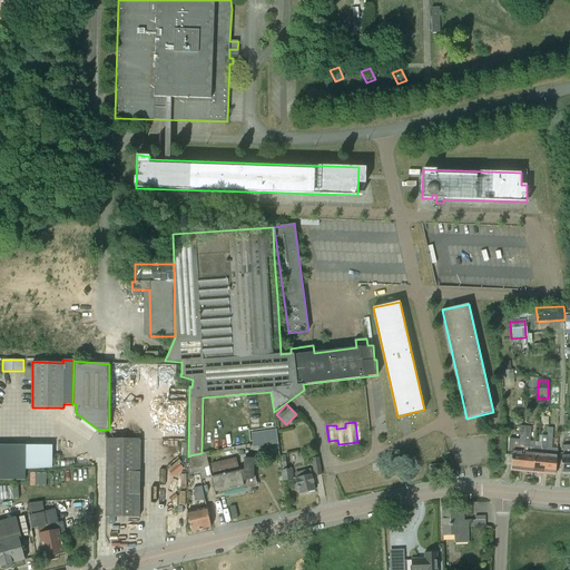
[(513,444),(511,470),(522,471),(524,433),(526,426),(521,425),(519,444),(513,444)]
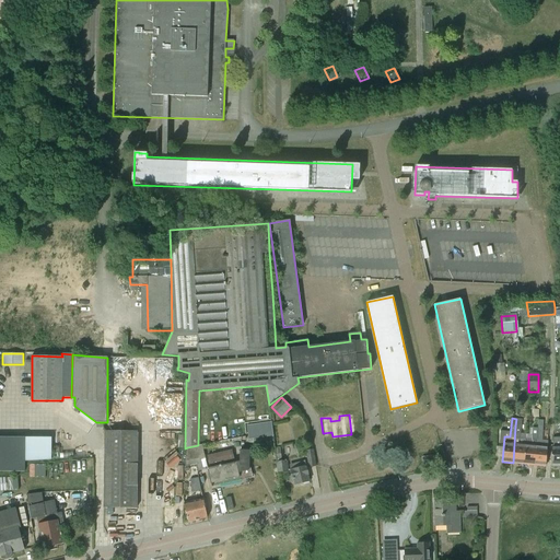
[(513,463),(524,464),(526,439),(520,439),(522,419),(516,419),(515,426),(513,463)]
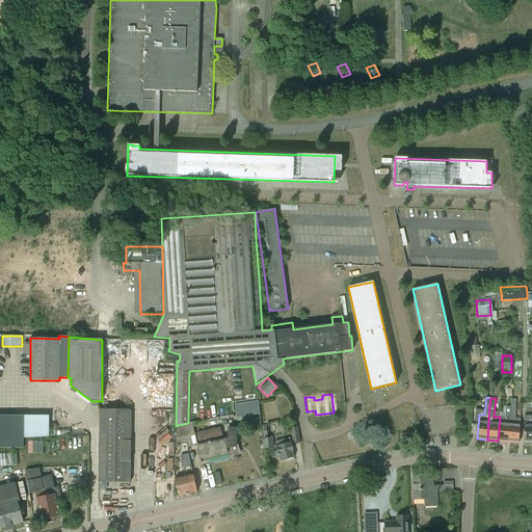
[(510,407),(508,442),(519,443),(521,419),(515,418),(516,399),(511,399),(511,400),(510,407)]
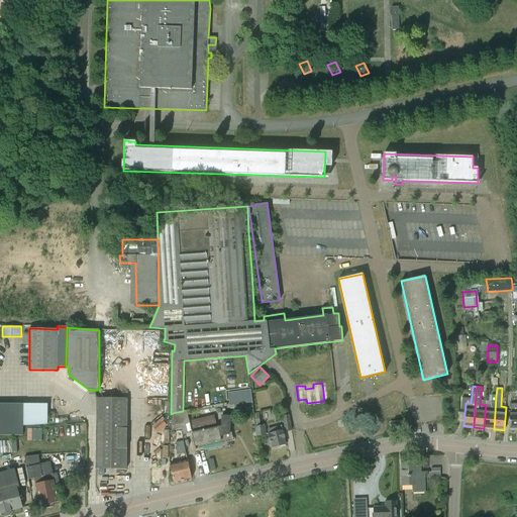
[(228,393),(229,405),(252,402),(250,390),(228,393)]
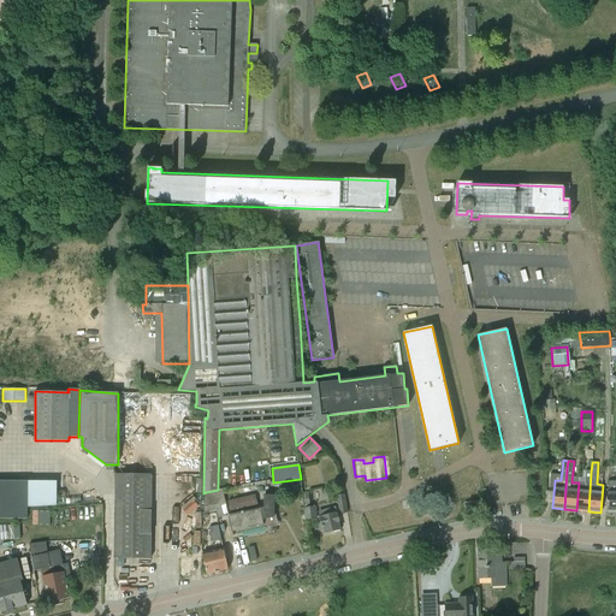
[(579,483),(576,510),(588,511),(591,472),(586,472),(585,484),(579,483)]
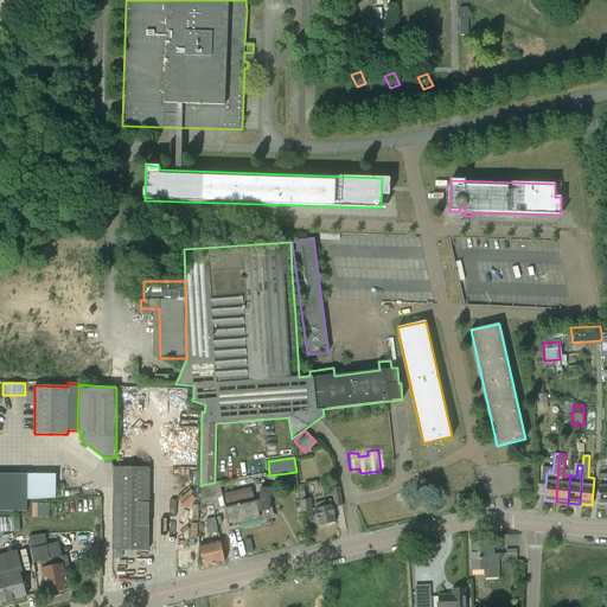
[(113,550),(148,551),(149,467),(114,467),(113,550)]
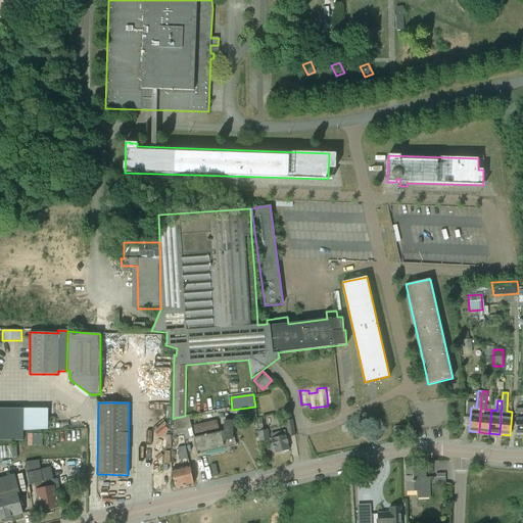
[(186,440),(194,438),(194,437),(189,415),(185,416),(175,418),(173,436),(185,433),(186,440)]
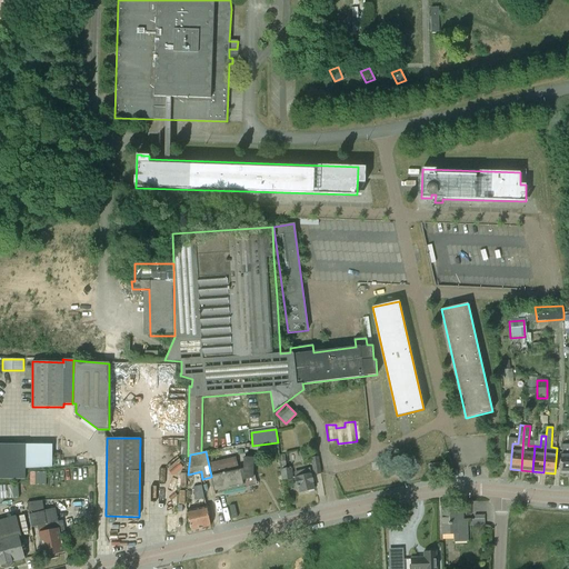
[(279,455),(281,471),(282,480),(292,479),(290,470),(289,467),(287,467),(285,455),(279,455)]
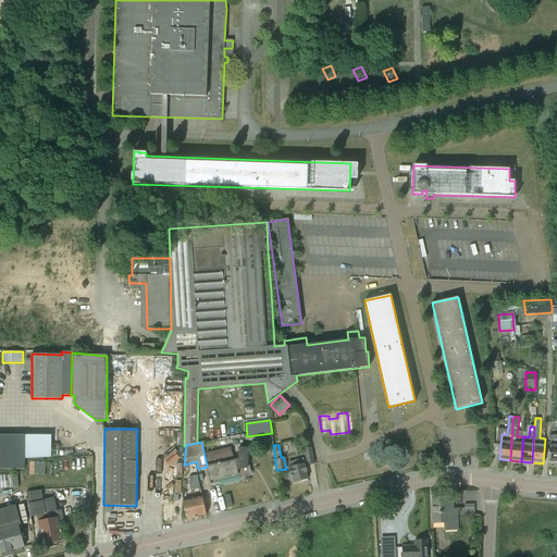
[(207,466),(207,467),(210,484),(240,478),(240,468),(248,468),(248,448),(238,447),(238,462),(236,461),(235,459),(207,466)]
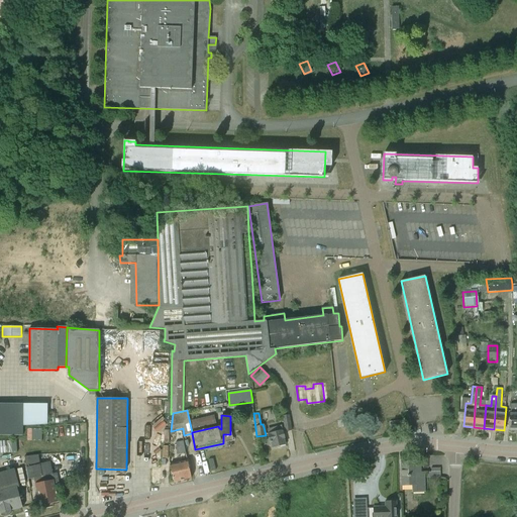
[(283,416),(285,431),(292,431),(289,415),(283,416)]
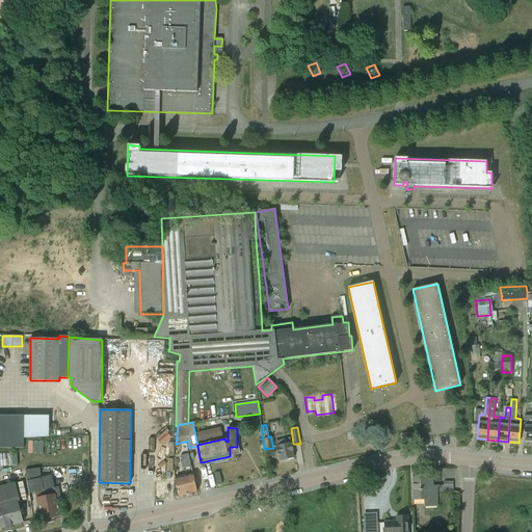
[(277,455),(278,454),(281,461),(294,457),(292,451),(293,451),(290,437),(274,442),(277,455)]
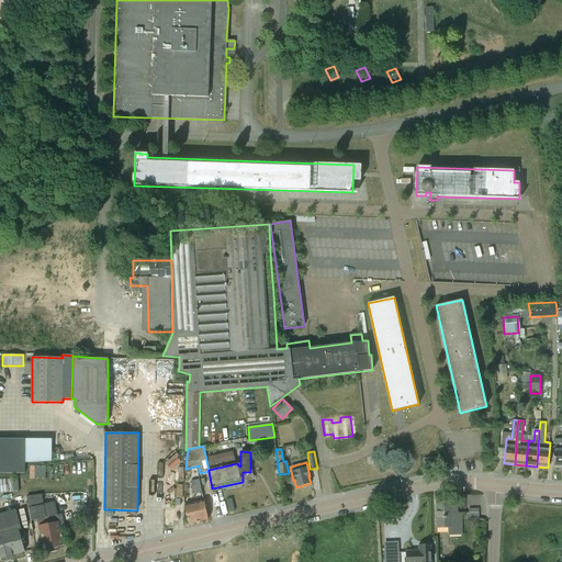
[(44,476),(44,465),(34,465),(34,478),(44,476)]
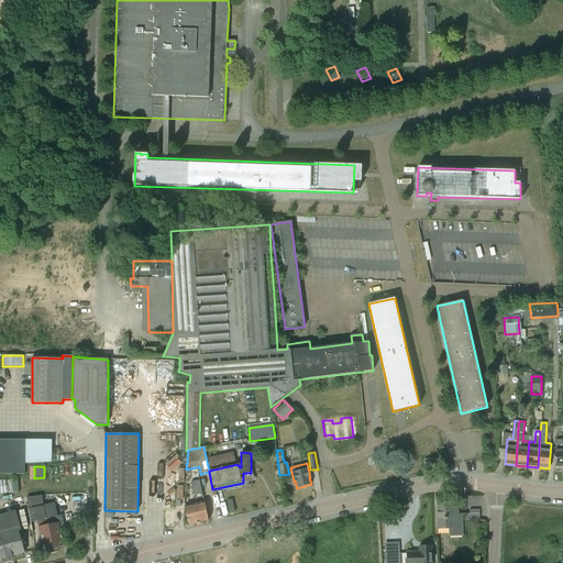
[(191,482),(194,495),(201,494),(199,481),(191,482)]
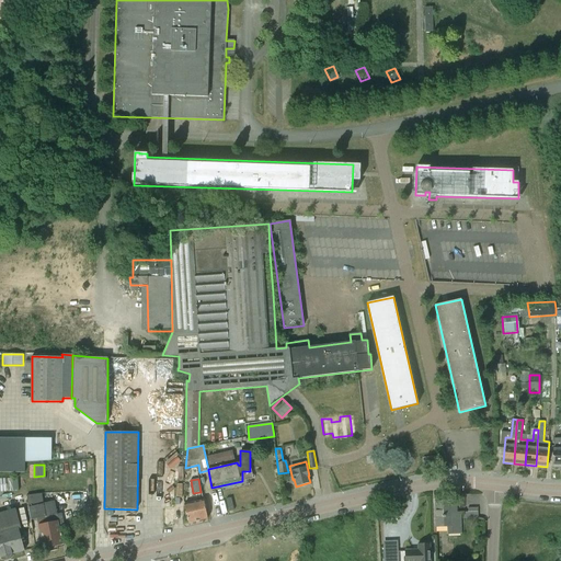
[(26,495),(29,507),(31,521),(37,518),(43,548),(63,545),(60,529),(65,528),(61,513),(57,514),(55,501),(44,503),(42,493),(26,495)]
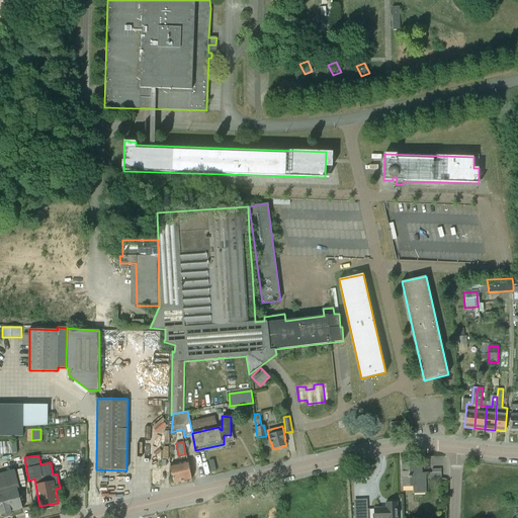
[(170,465),(174,483),(191,479),(188,461),(170,465)]
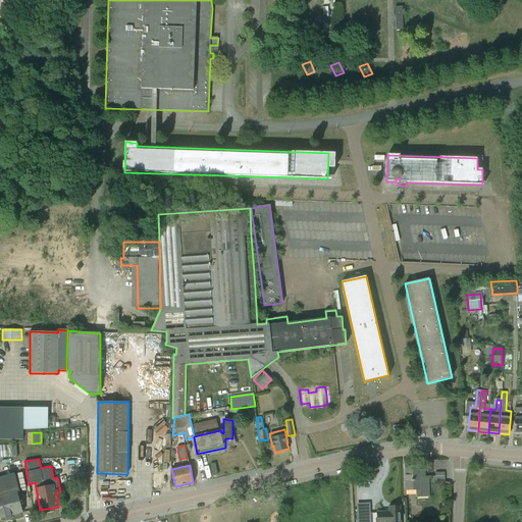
[(405,467),(405,490),(416,490),(417,497),(429,497),(428,476),(425,476),(425,466),(405,467)]
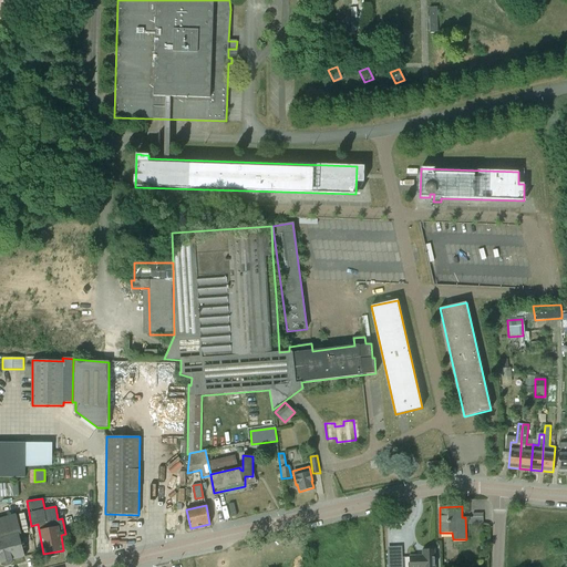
[(470,519),(470,524),(484,524),(484,513),(473,513),(473,519),(470,519)]
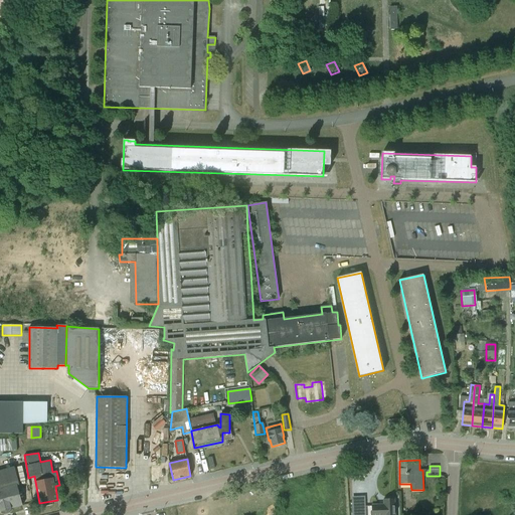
[(0,511),(1,511),(1,513),(4,514),(9,513),(11,511),(11,509),(23,506),(17,486),(19,485),(14,467),(0,471),(0,511)]
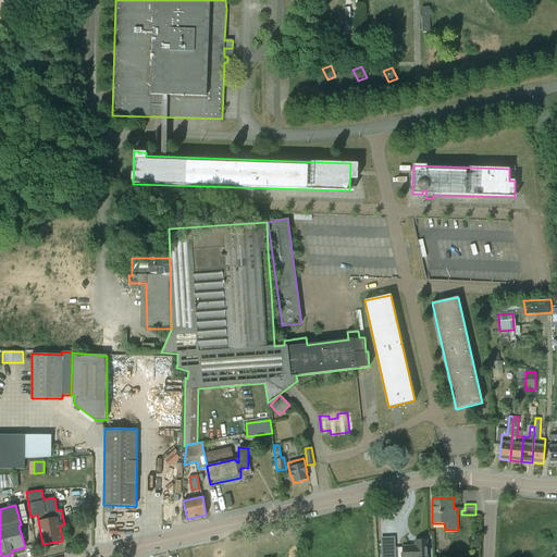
[(415,546),(408,546),(408,556),(426,556),(426,541),(415,541),(415,546)]
